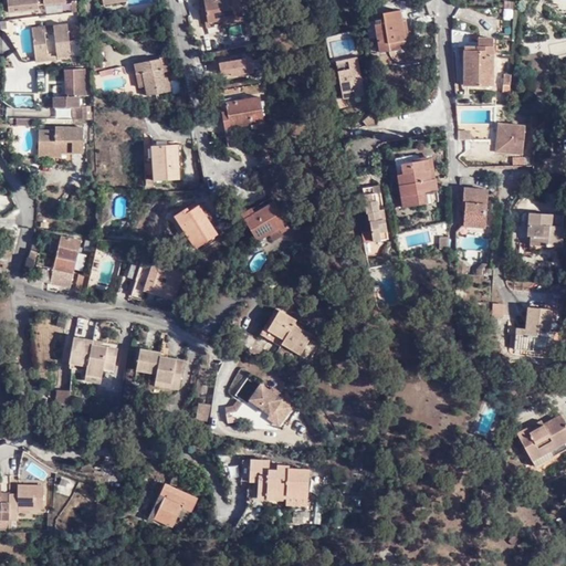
[(38,8),(38,3),(38,0),(8,0),(9,11),(38,8)]
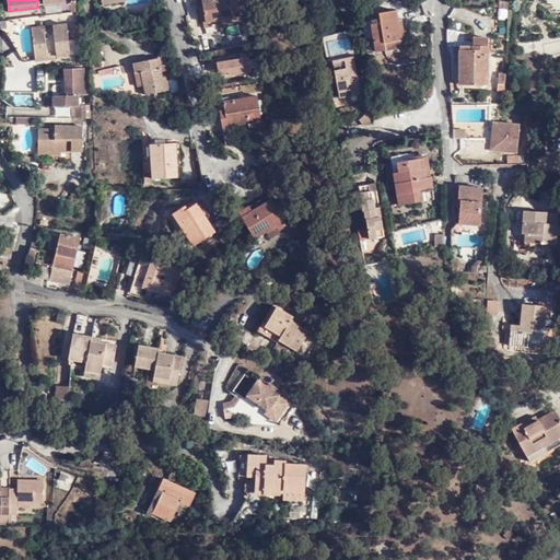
[(201,21),(205,21),(241,14),(237,0),(203,0),(205,8),(200,8),(201,21)]
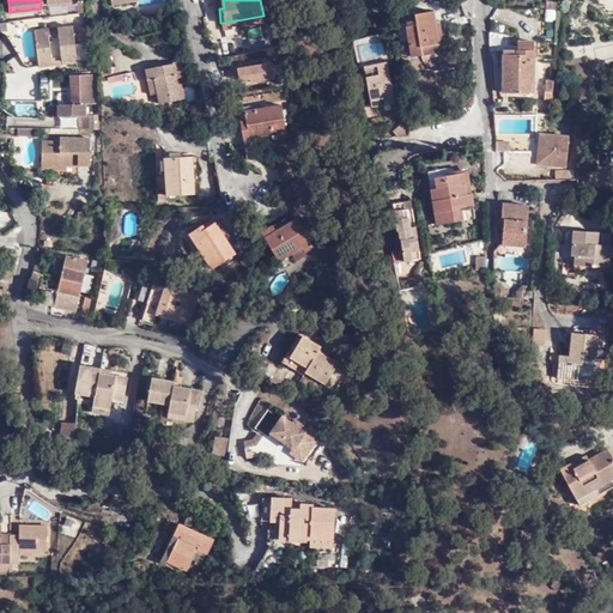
[(436,36),(434,16),(430,4),(412,7),(413,14),(402,17),(408,49),(419,48),(418,40),(436,36)]
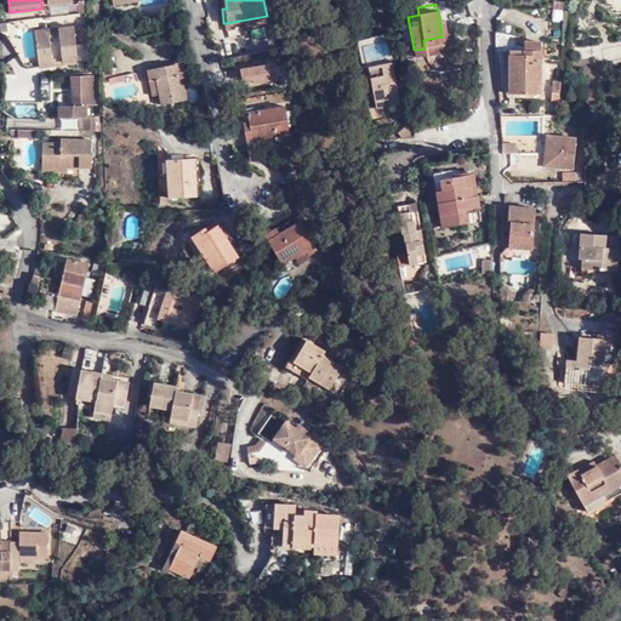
[(267,21),(267,16),(227,23),(228,28),(267,21)]
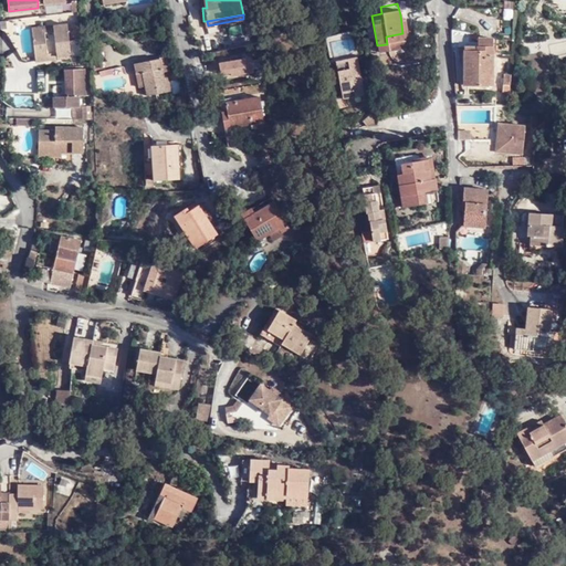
[(404,14),(400,14),(402,33),(386,37),(387,44),(407,40),(404,14)]
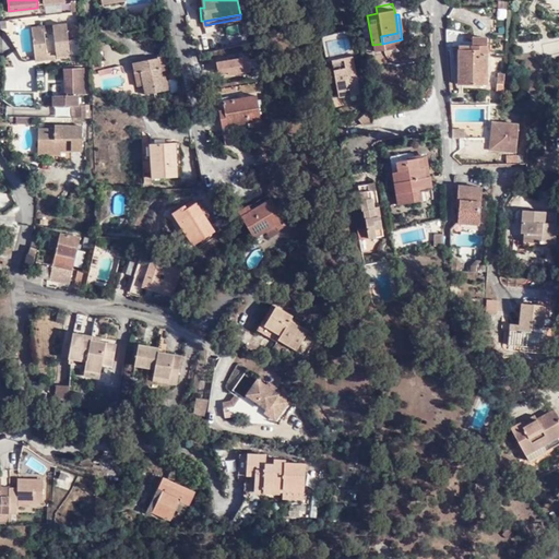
[(80,37),(78,23),(33,28),(35,55),(56,54),(57,59),(70,58),(68,38),(80,37)]
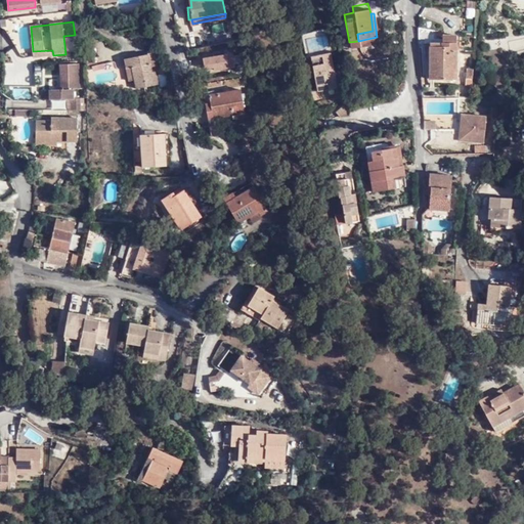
[(454,79),(455,41),(456,33),(442,32),(441,40),(446,41),(446,45),(440,45),(432,44),(430,79),(454,79)]
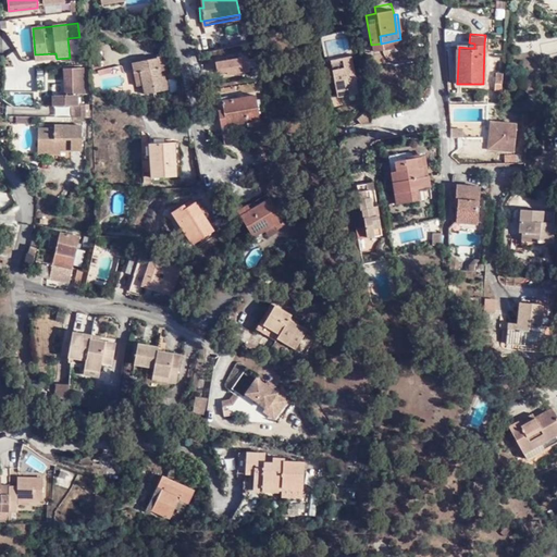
[(556,39),(542,41),(543,52),(556,50),(556,39)]
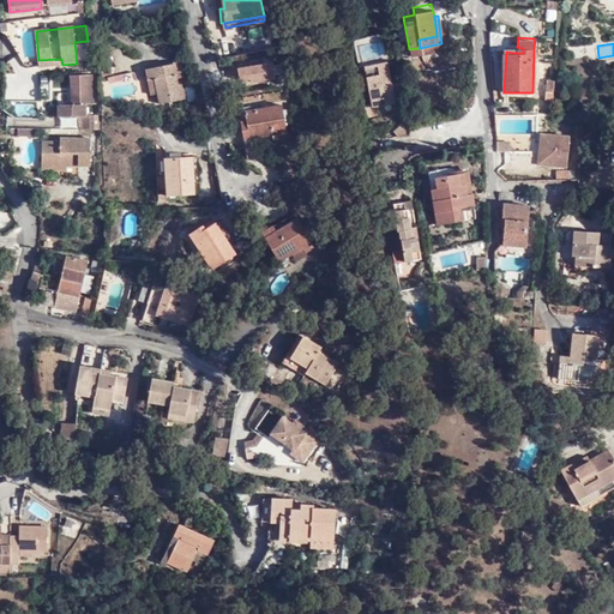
[(184,56),(175,58),(178,74),(186,73),(184,56)]
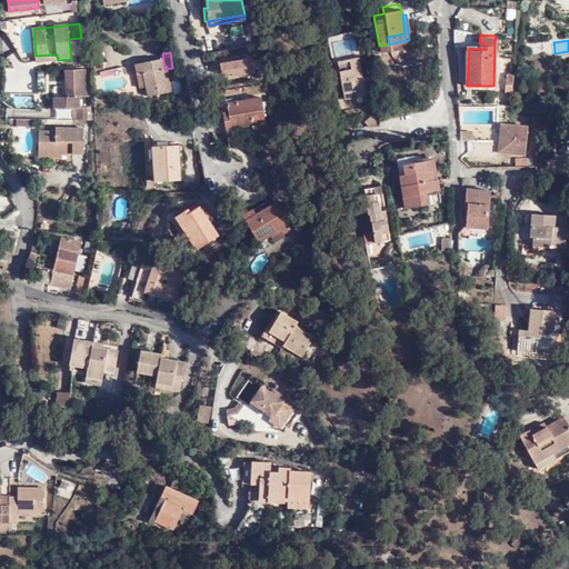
[(165,69),(162,53),(136,58),(138,69),(143,68),(147,83),(148,90),(172,86),(170,76),(167,76),(165,69)]
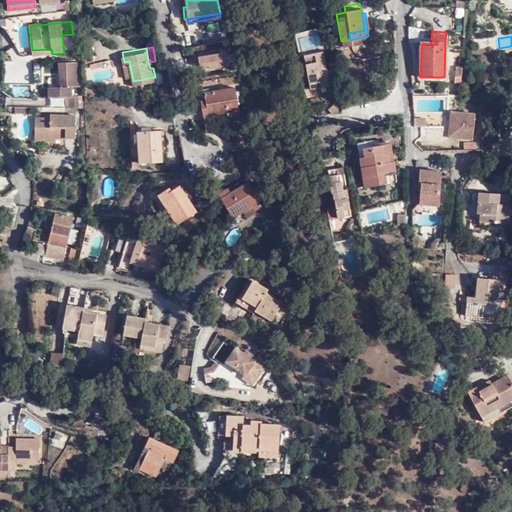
[(197,58),(198,72),(228,70),(228,56),(197,58)]
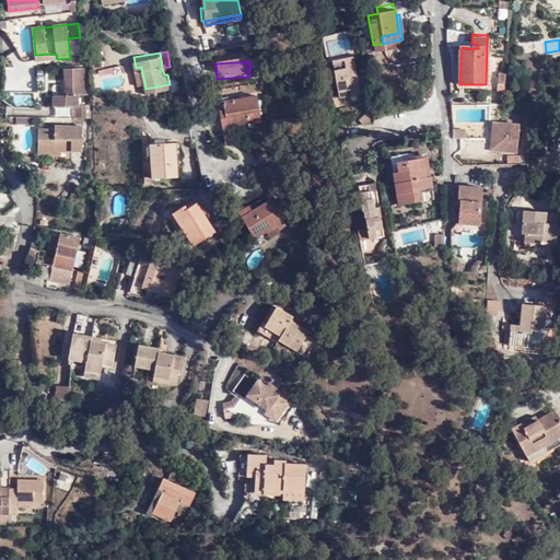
[(350,96),(361,94),(354,62),(334,66),(341,103),(351,101),(350,96)]
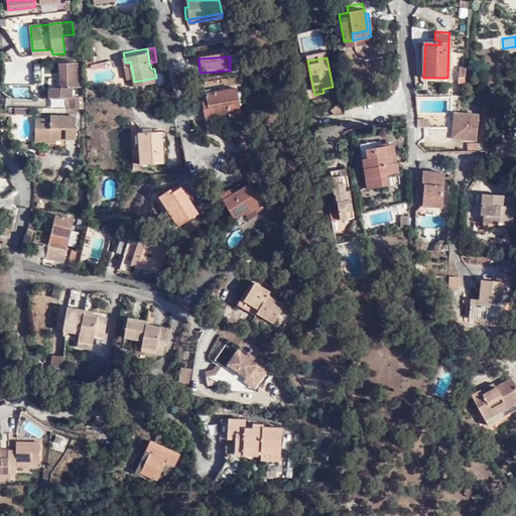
[(81,88),(81,80),(79,68),(73,68),(73,63),(62,65),(62,73),(60,75),(61,82),(62,89),(63,98),(66,98),(67,109),(83,110),(82,97),(74,98),(73,89),(81,88)]
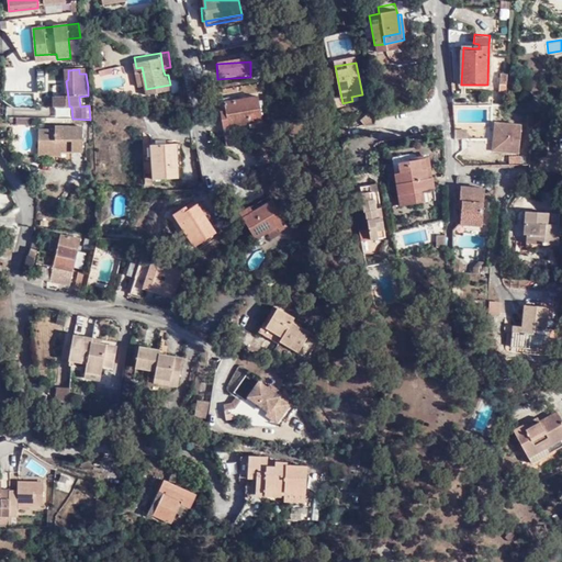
[(498,74),(497,83),(507,85),(508,75),(498,74)]
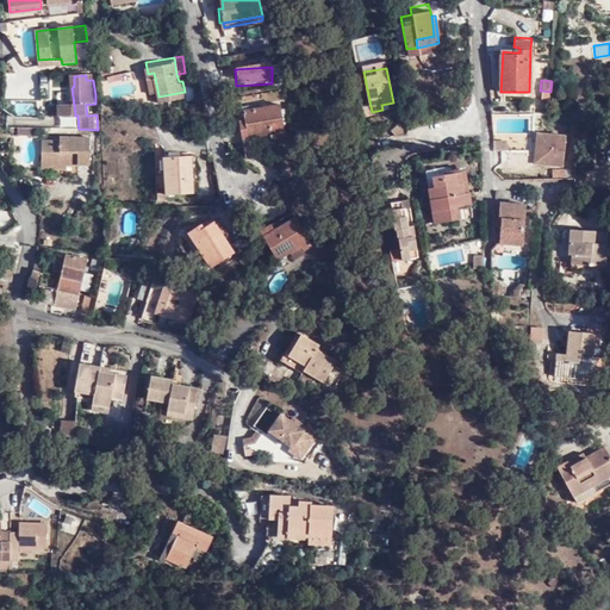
[(257,99),(243,101),(249,131),(285,125),(279,100),(257,104),(257,99)]
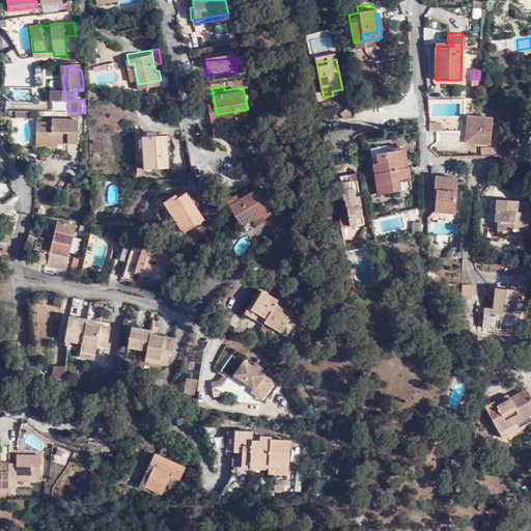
[(212,116),(217,114),(212,88),(205,90),(212,116)]
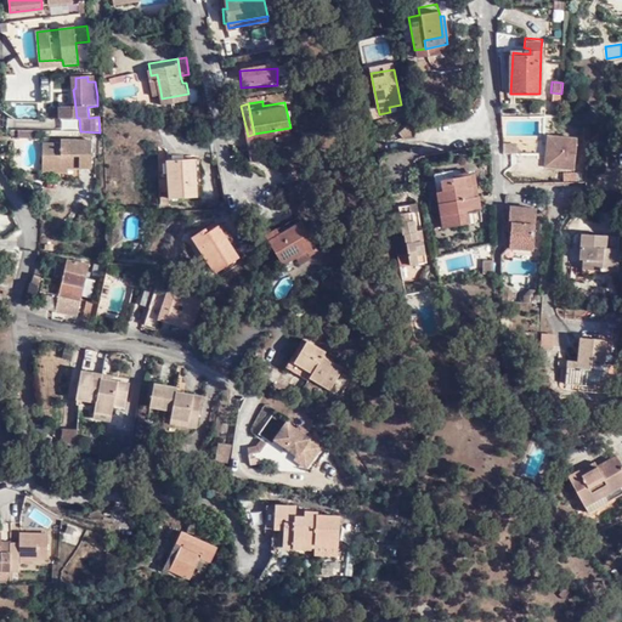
[(77,118),(75,107),(58,108),(60,119),(77,118)]
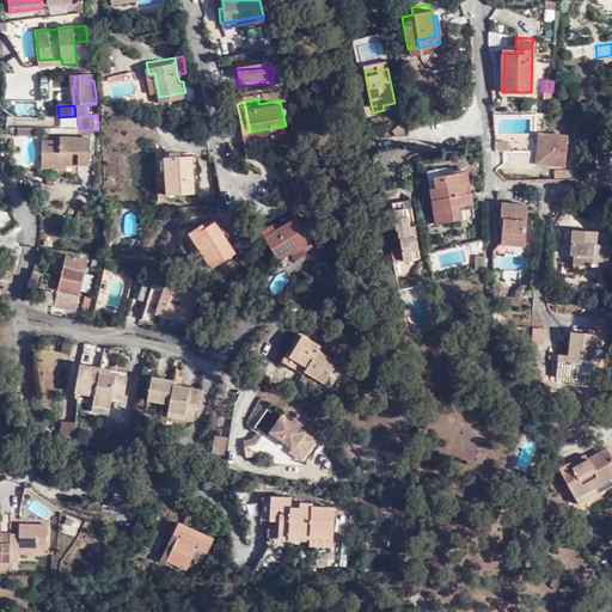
[(86,163),(86,158),(62,144),(62,134),(56,134),(56,140),(38,139),(38,161),(65,163),(86,163)]
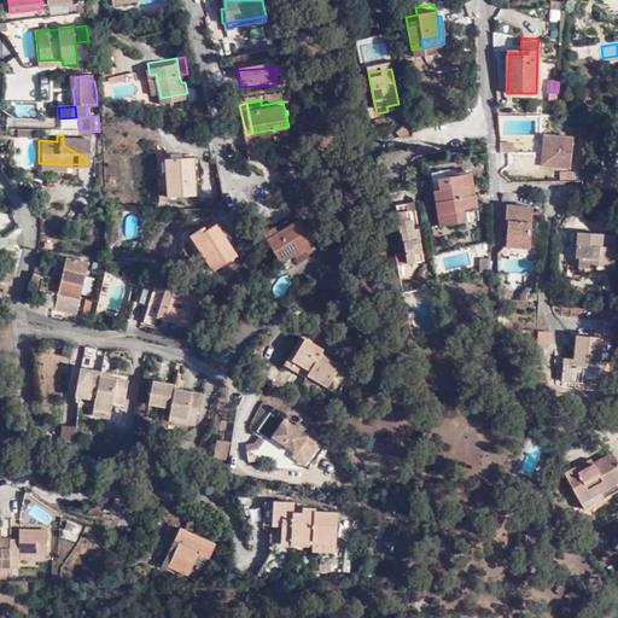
[(87,136),(63,135),(63,145),(87,159),(87,136)]
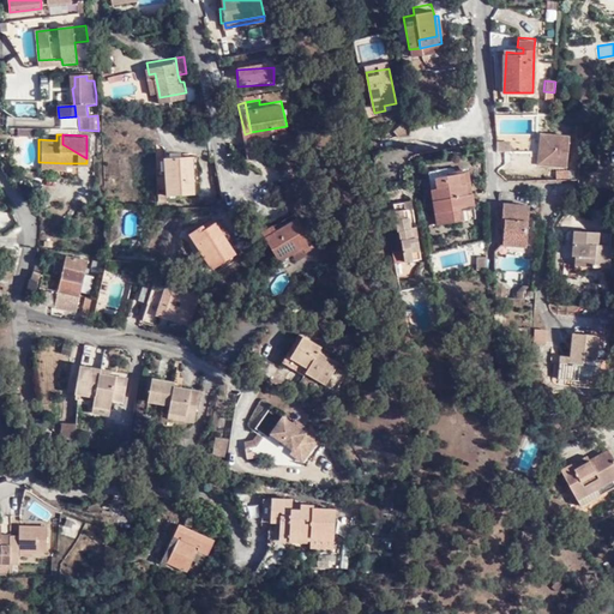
[(569,168),(569,134),(539,134),(539,168),(569,168)]
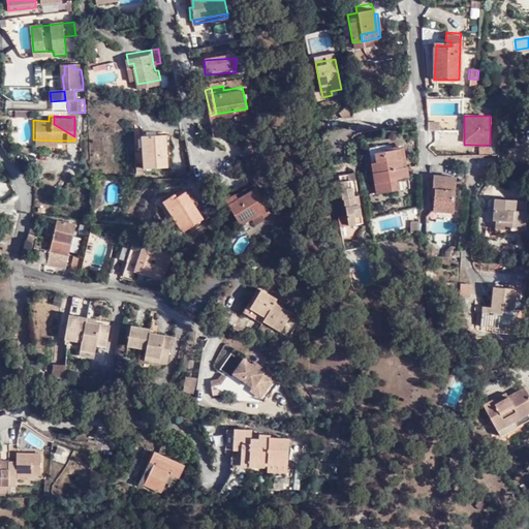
[(436,131),(435,122),(424,122),(425,131),(436,131)]
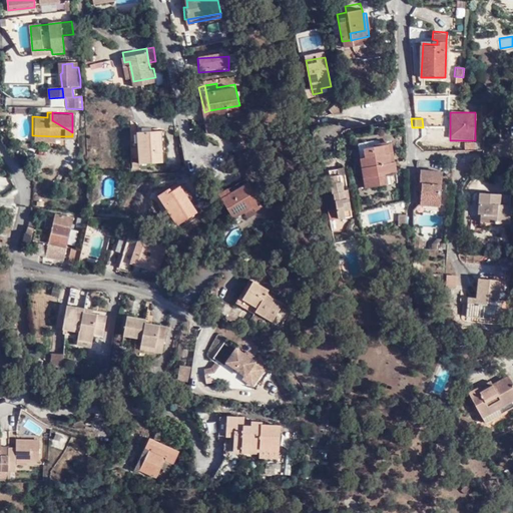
[(444,136),(443,125),(424,127),(425,137),(444,136)]
